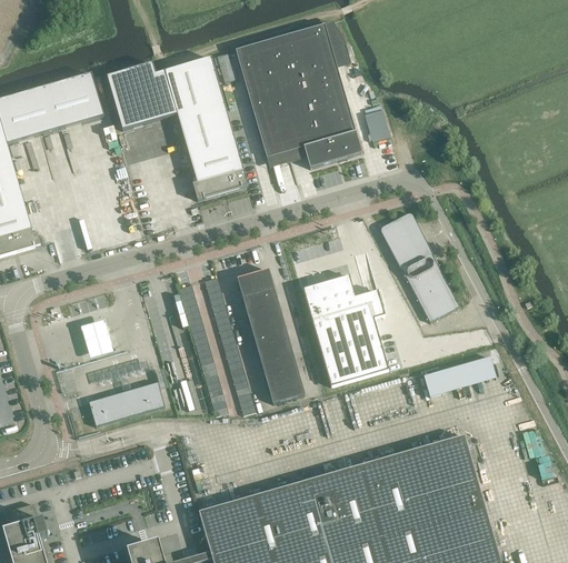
[(324,23),(236,48),(267,154),(302,144),(306,154),(309,166),(361,151),(336,64),(324,23)]
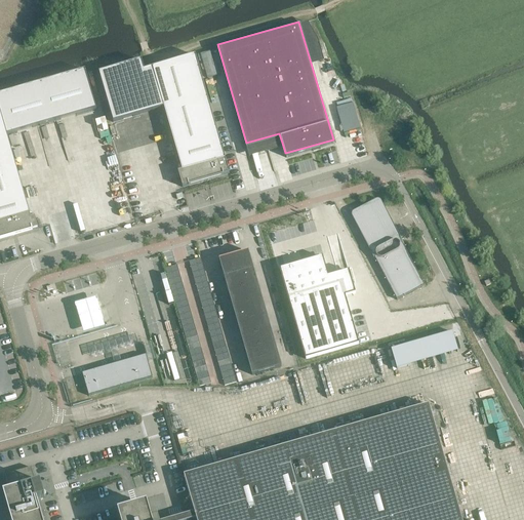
[(117,62),(97,67),(112,118),(162,103),(180,166),(177,167),(182,183),(229,169),(200,69),(194,51),(151,64),(144,66),(142,60),(140,54),(117,62)]
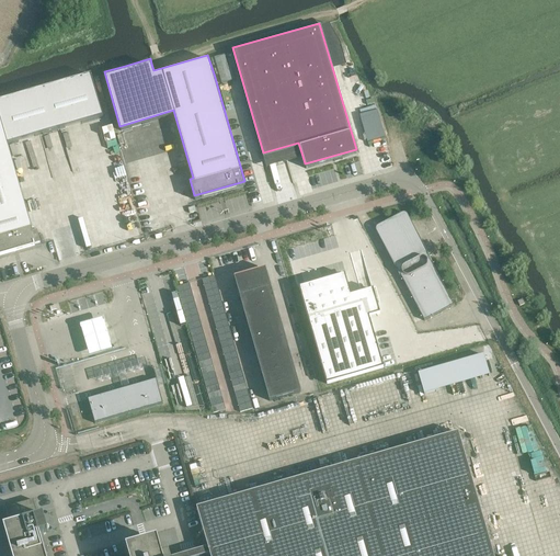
[(0,251),(40,239),(36,227),(32,228),(7,139),(102,112),(90,69),(0,94),(0,251)]
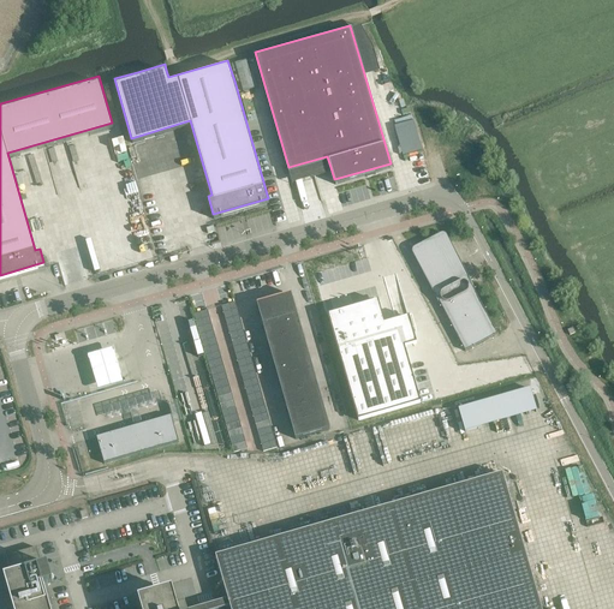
[(413,117),(412,117),(394,121),(403,151),(422,147),(423,145),(413,117)]
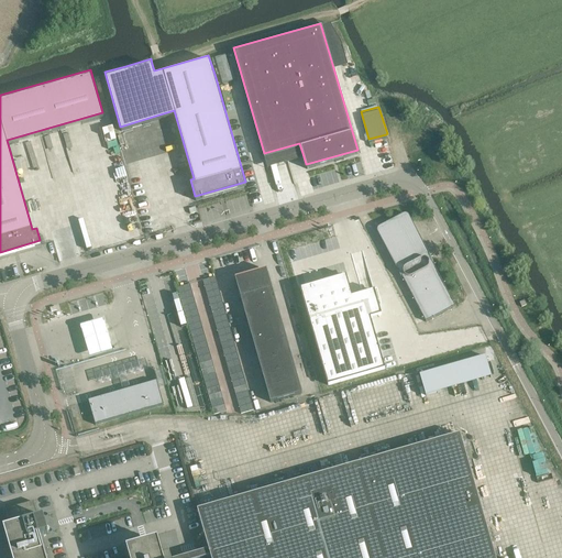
[(425,317),(426,319),(456,304),(427,247),(423,240),(420,233),(417,227),(414,220),(408,211),(405,210),(379,223),(377,227),(378,228),(382,234),(384,241),(387,247),(390,253),(421,310),(421,312),(423,315),(423,316),(425,317)]
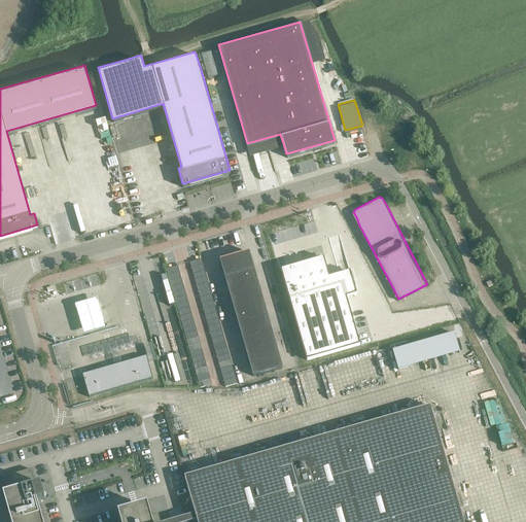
[(249,247),(234,252),(239,269),(253,265),(254,265),(249,247)]
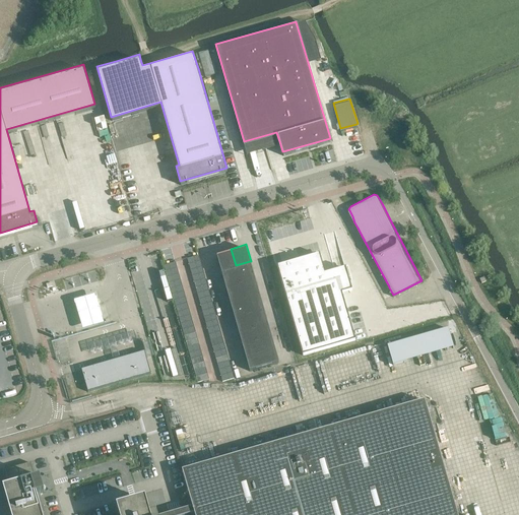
[(231,249),(216,253),(221,270),(236,266),(236,265),(231,249)]
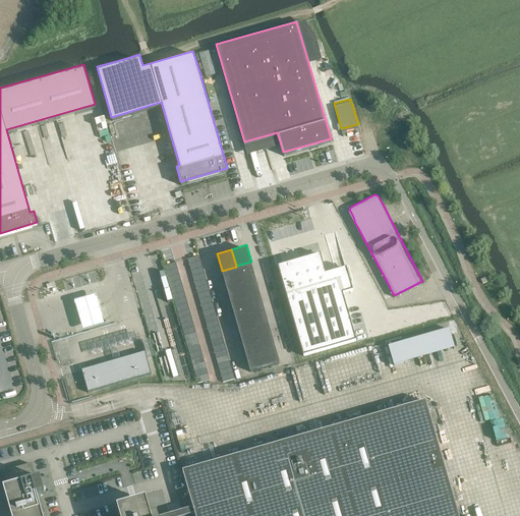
[(285,261),(277,263),(302,352),(355,337),(342,290),(352,287),(345,265),(325,271),(320,250),(319,251),(285,261)]
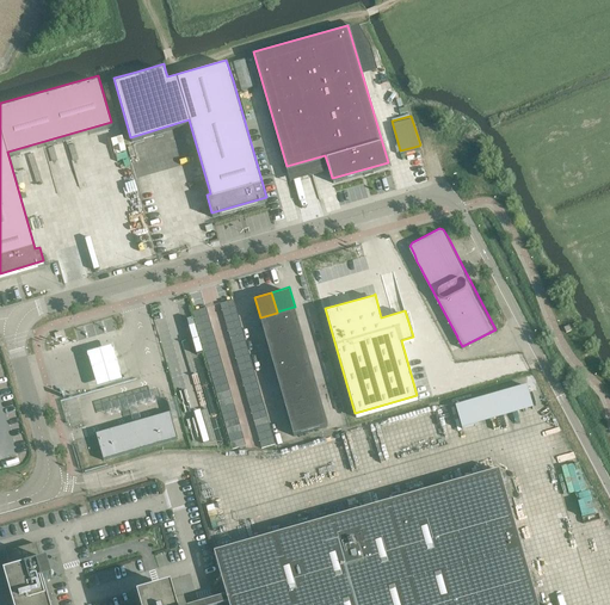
[(221,306),(234,302),(233,295),(219,298),(221,306)]
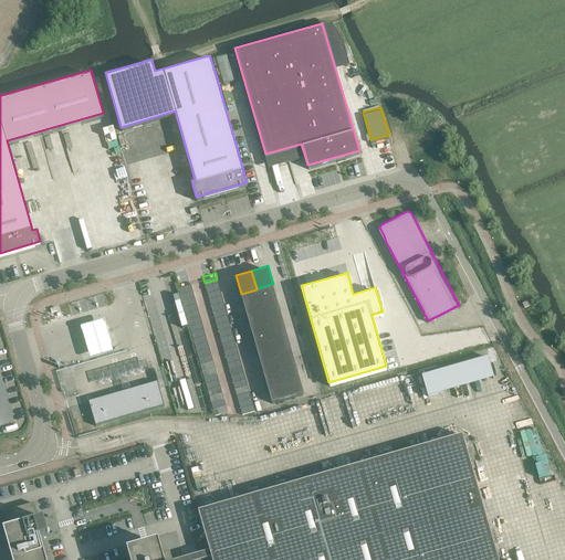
[(217,280),(205,283),(207,289),(219,286),(217,280)]
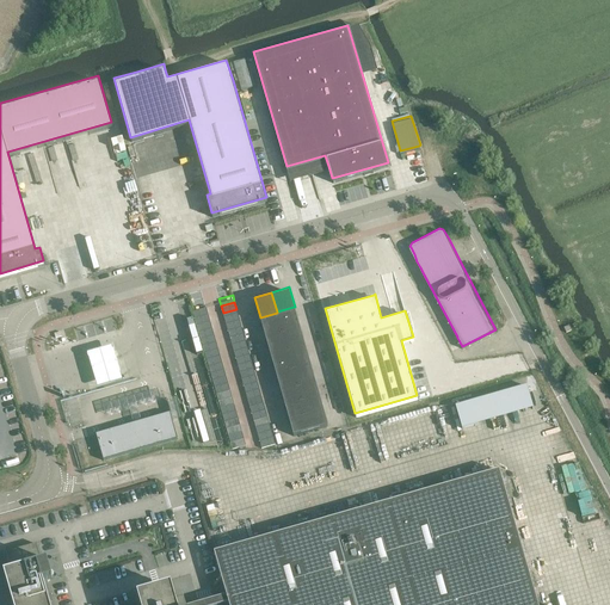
[(191,307),(193,314),(208,310),(205,303),(191,307)]
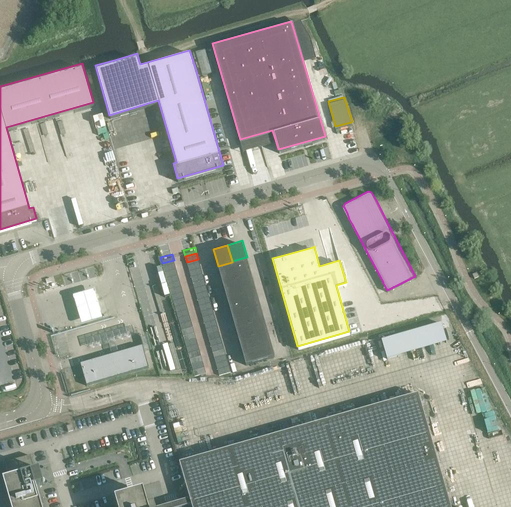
[(232,261),(232,262),(236,275),(250,271),(246,257),(232,261)]
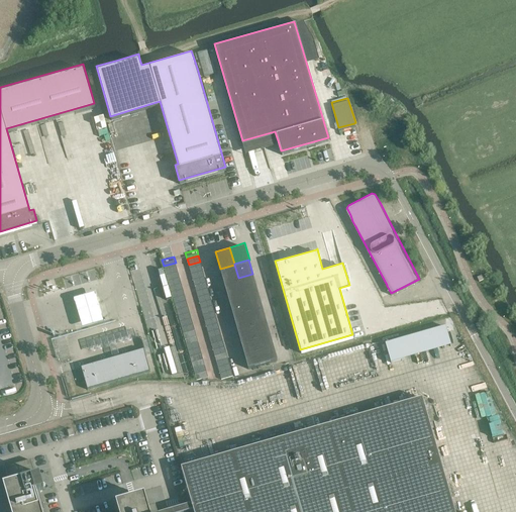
[(190,271),(202,267),(200,262),(189,265),(190,271)]
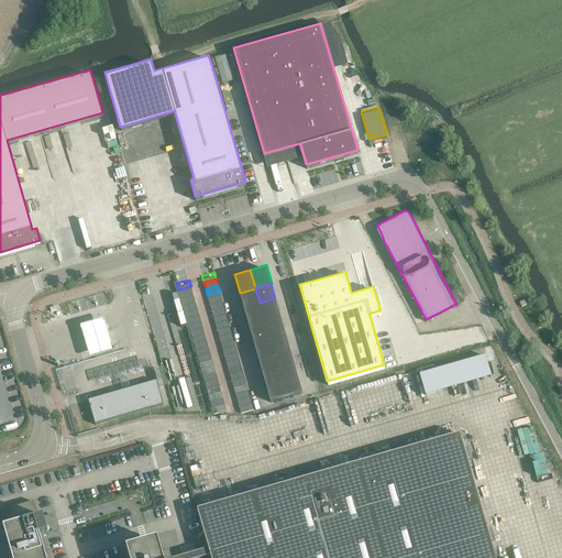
[(191,286),(178,290),(180,296),(193,292),(191,286)]
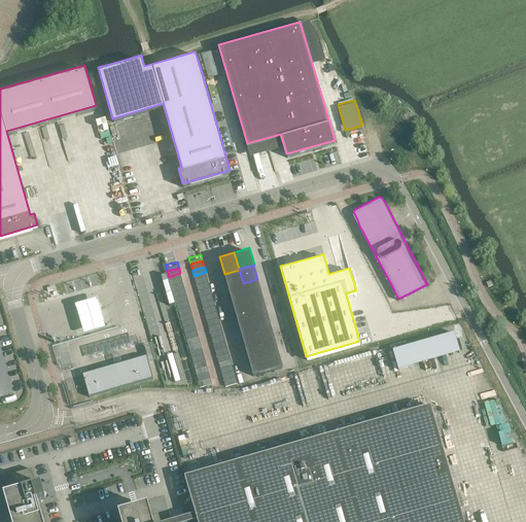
[(224,274),(223,274),(228,288),(243,283),(239,270),(224,274)]
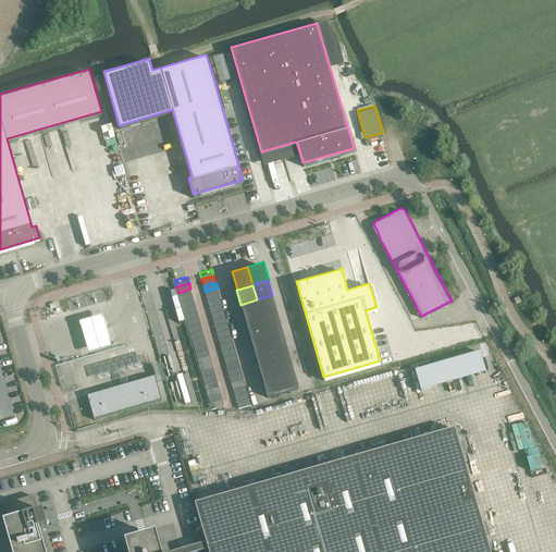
[(219,294),(218,287),(205,292),(207,298),(219,294)]
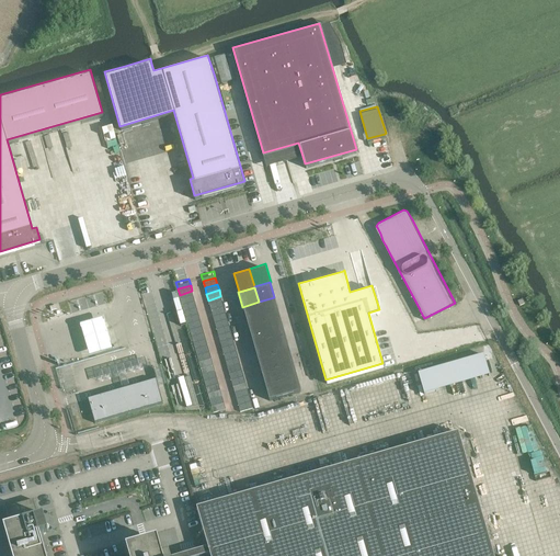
[(181,301),(194,297),(192,291),(180,295),(181,301)]
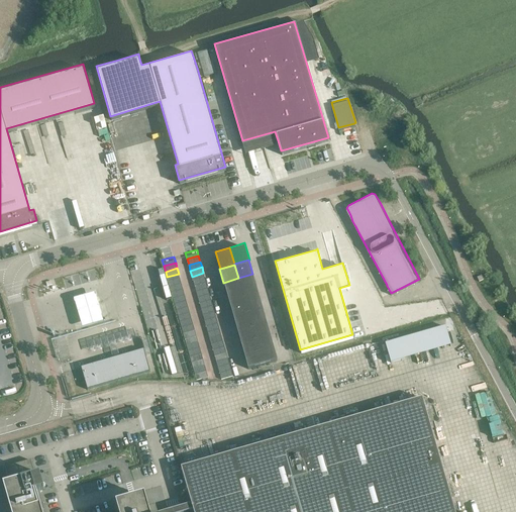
[(205,279),(203,273),(192,277),(194,282),(205,279)]
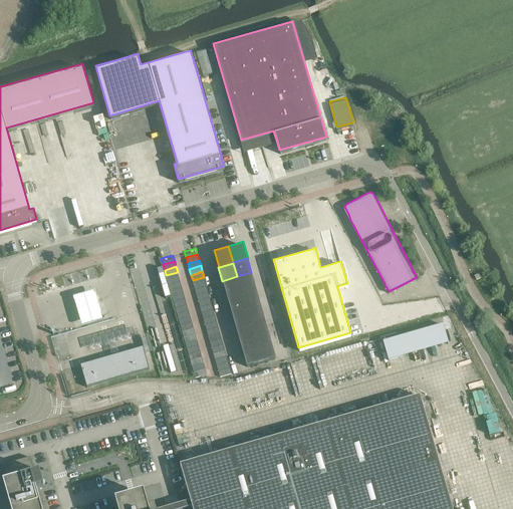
[(168,281),(179,278),(178,272),(166,275),(168,281)]
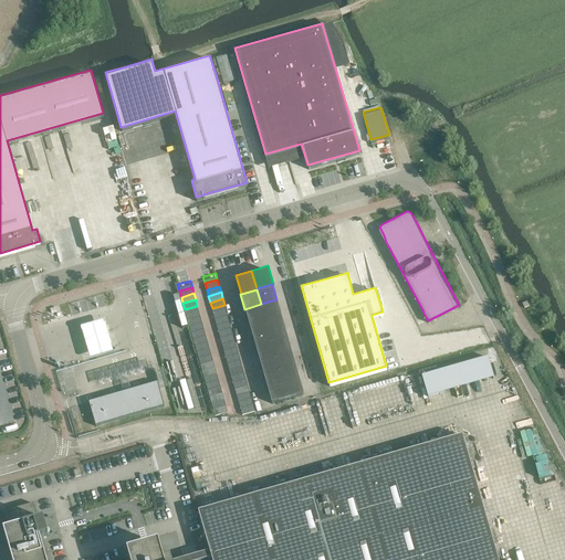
[(276,299),(261,304),(264,319),(281,315),(276,299)]
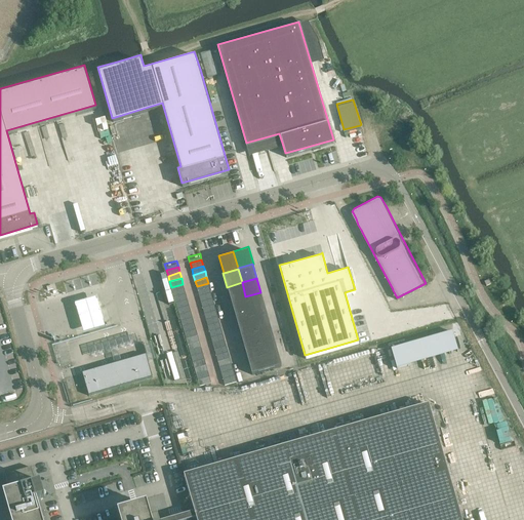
[(242,282),(227,287),(231,301),(245,296),(242,282)]
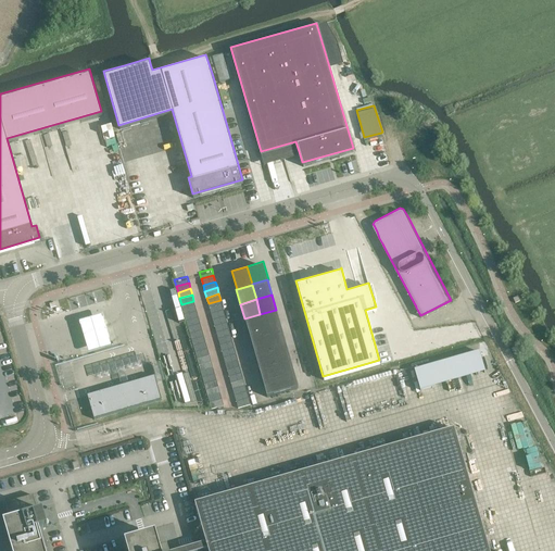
[(223,307),(221,300),(209,303),(210,310),(223,307)]
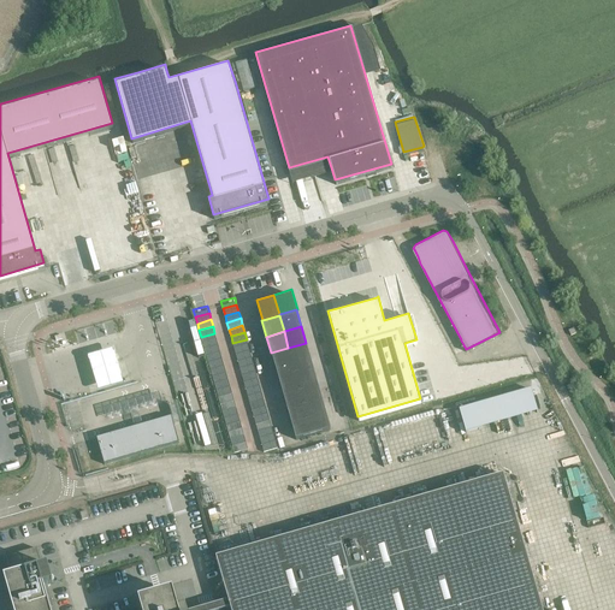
[(201,337),(203,344),(217,341),(214,333),(201,337)]
